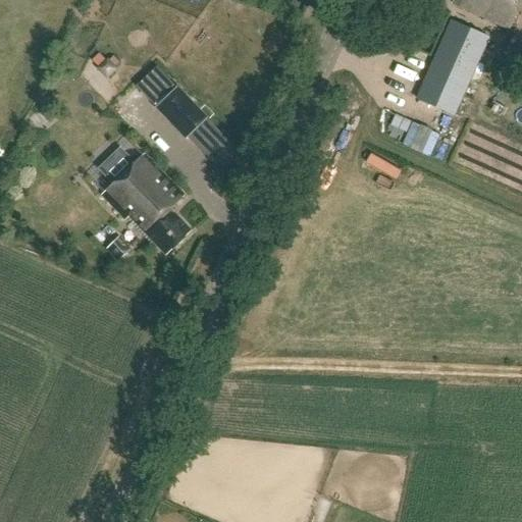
[(521,0),(453,0),(452,4),(509,31),(521,0)]
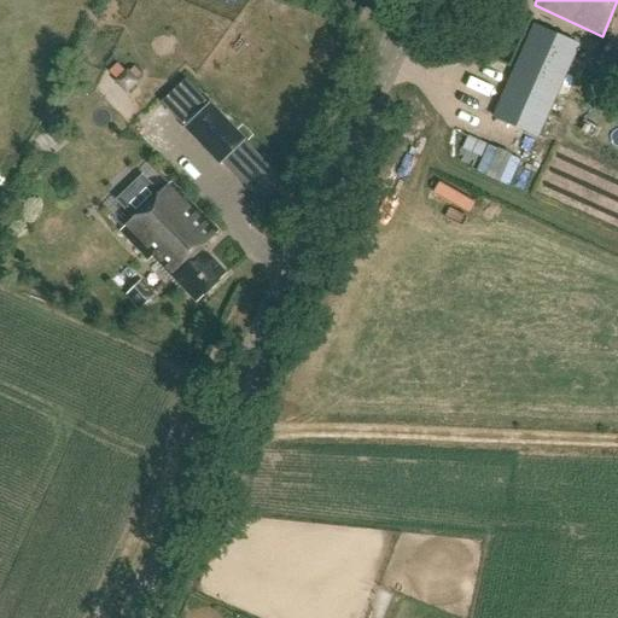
[(578,45),(535,25),(494,117),(538,136),(578,45)]
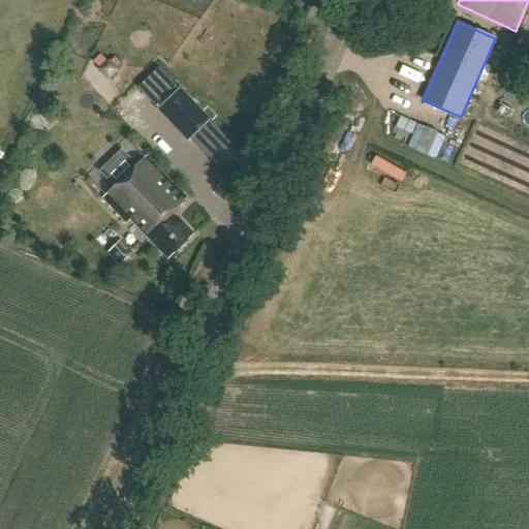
[(181,90),(158,112),(188,144),(212,122),(181,90)]
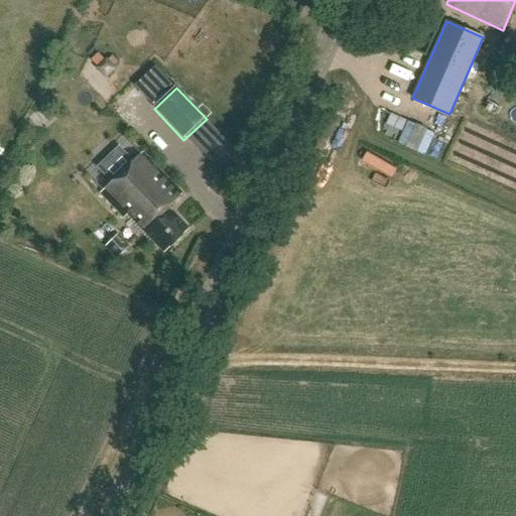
[(182,194),(144,152),(103,190),(142,234),(145,232),(163,252),(188,229),(168,207),(182,194)]
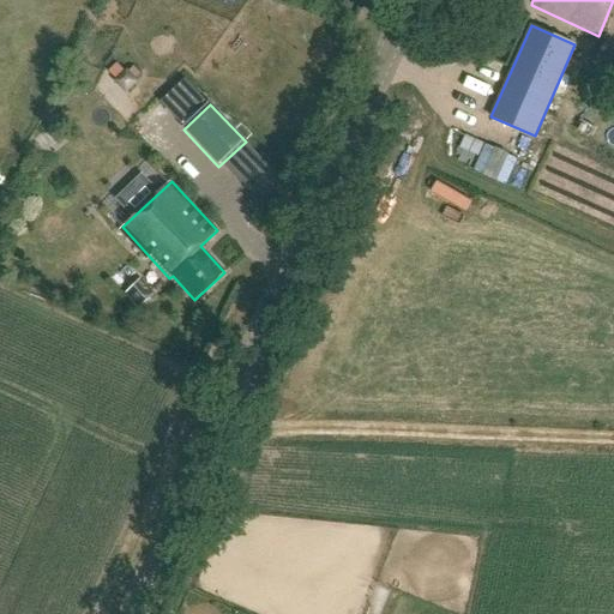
[(156,293),(143,280),(127,294),(139,308),(156,293)]
